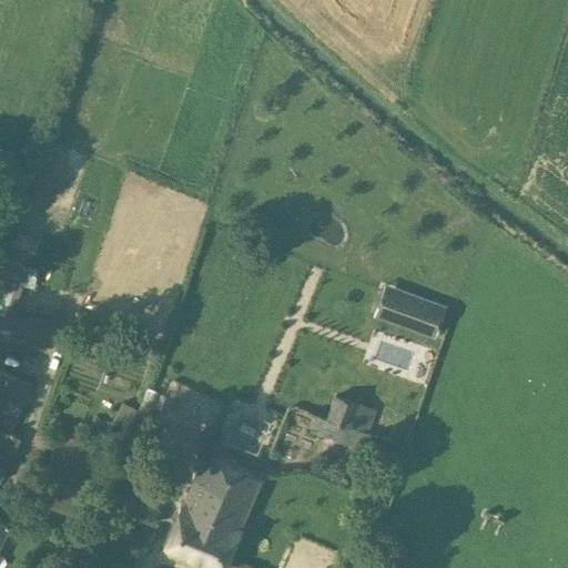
[(13,244),(2,279),(22,285),(34,286),(38,269),(23,264),(28,250),(13,244)]
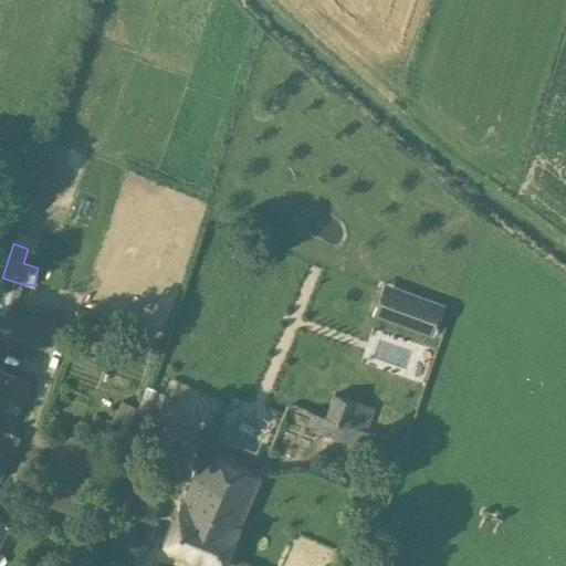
[(385,282),(373,315),(433,337),(446,304),(385,282)]
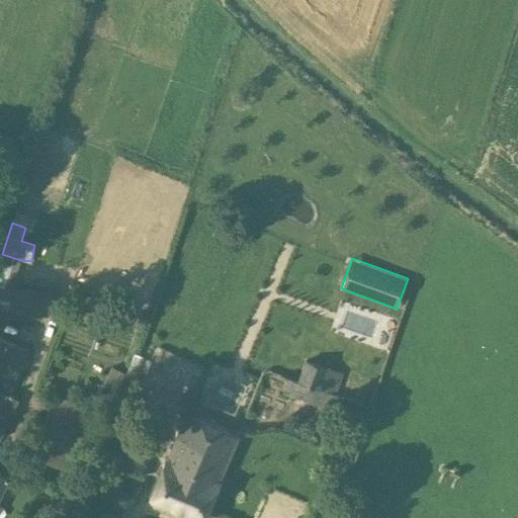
[(11,288),(3,287),(0,286),(0,310),(10,311),(10,313),(50,316),(52,291),(12,287),(11,288)]
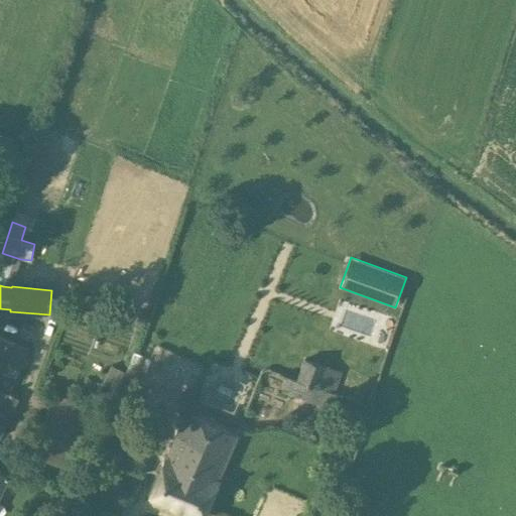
[(0,437),(0,438),(19,398),(7,392),(14,377),(5,374),(9,365),(20,370),(31,349),(0,335),(0,437)]
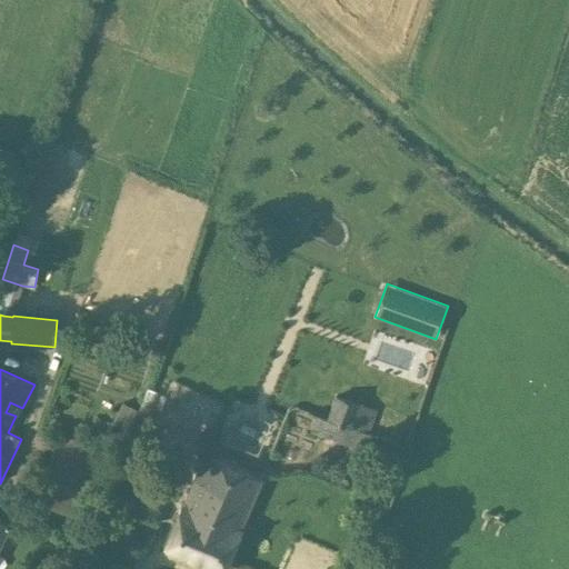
[(159,402),(162,393),(149,388),(146,398),(137,418),(127,439),(139,445),(143,435),(151,420),(155,413),(159,402)]
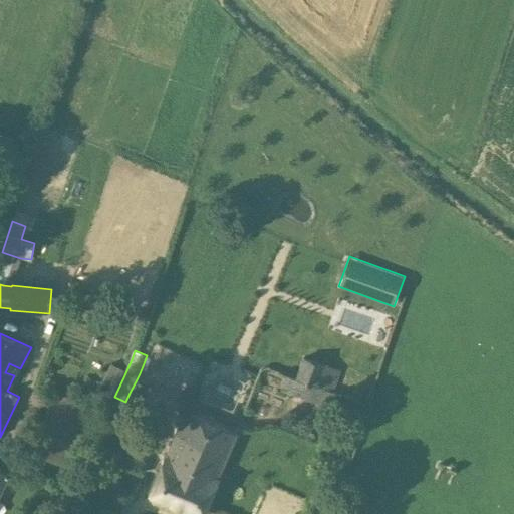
[(295,377),(283,372),(277,389),(335,410),(340,394),(334,392),(341,369),(303,356),(295,377)]
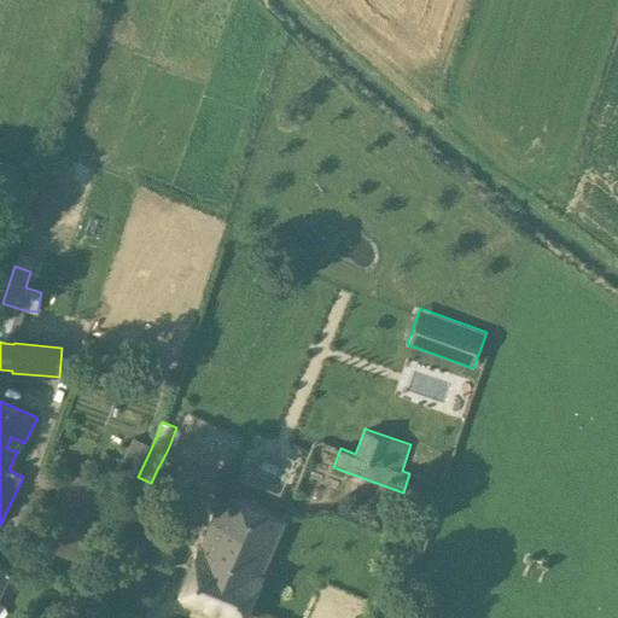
[(178,593),(237,617),(245,617),(264,575),(262,573),(284,518),(222,491),(178,593)]
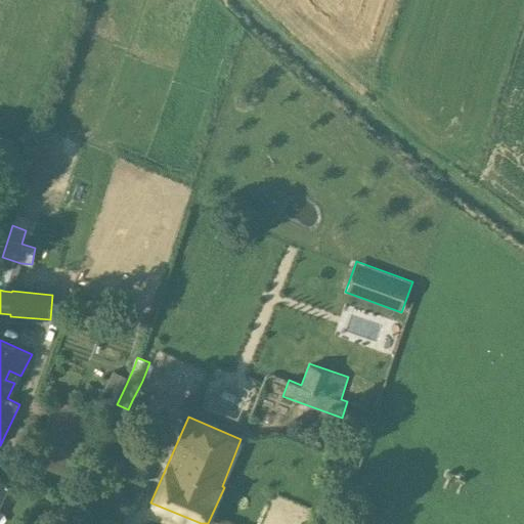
[(0,475),(0,499),(9,480),(0,475)]
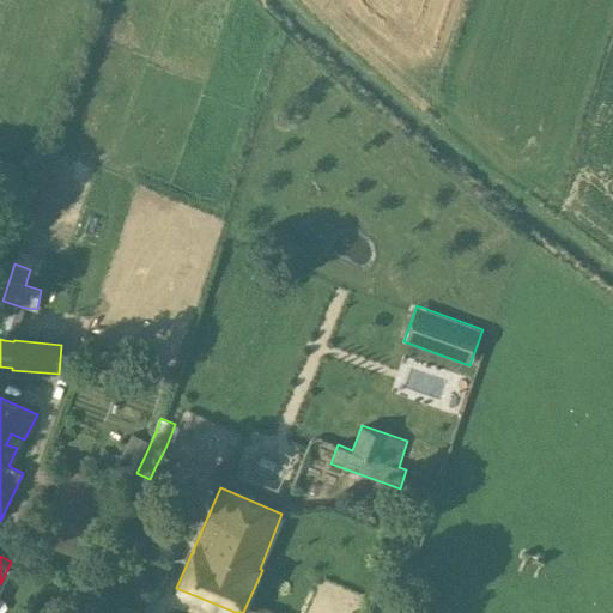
[(425,612),(428,608),(410,600),(404,612),(425,612)]
